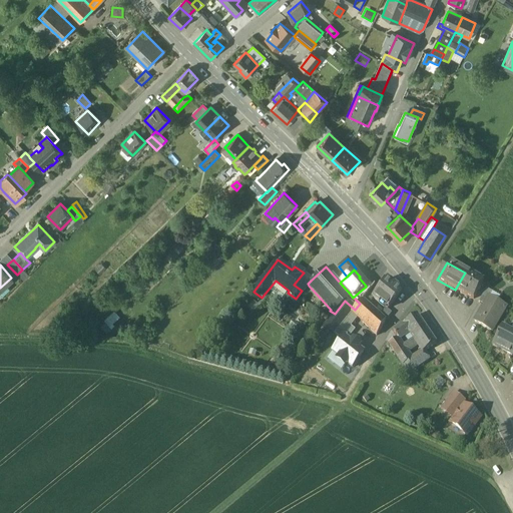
[(483,284),(465,273),(455,290),(473,301),(483,284)]
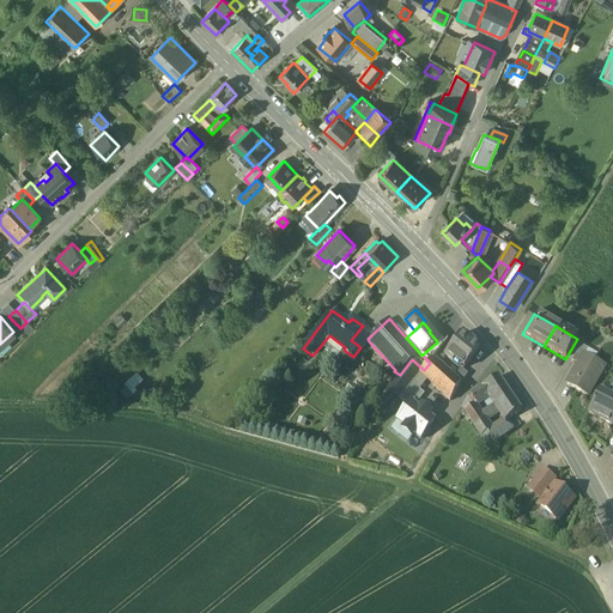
[(362,327),(351,340),(360,347),(363,350),(369,341),(368,339),(371,335),(362,327)]
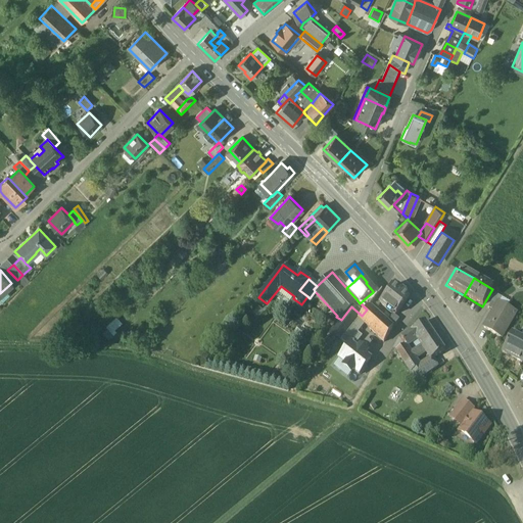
[(385,297),(379,304),(380,305),(386,310),(387,308),(396,315),(410,298),(405,294),(406,293),(394,285),(385,297)]
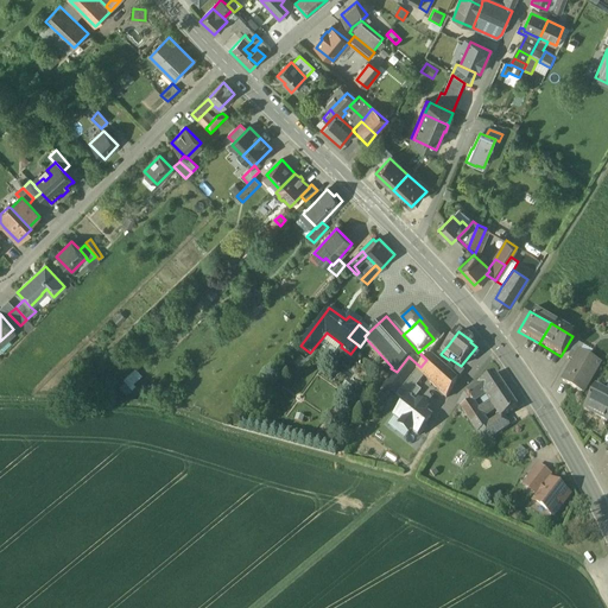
[(437,335),(434,339),(434,340),(428,344),(434,352),(442,341),(437,335)]
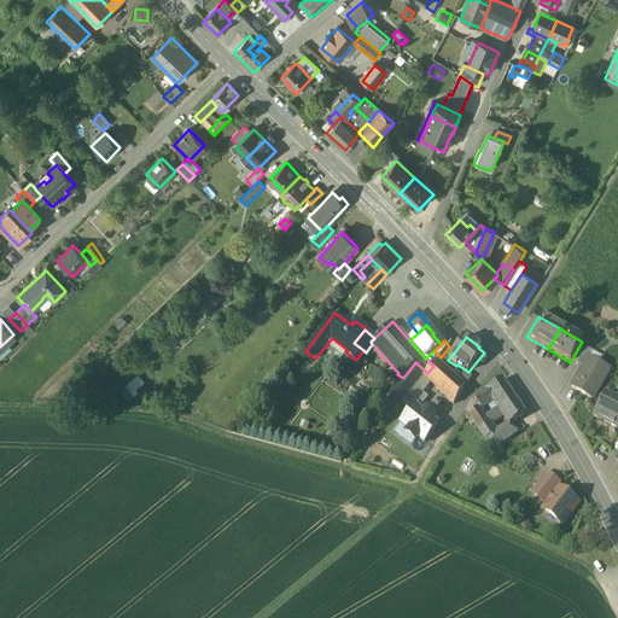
[(441,357),(439,360),(445,365),(449,361),(448,360),(455,351),(449,347),(441,357)]
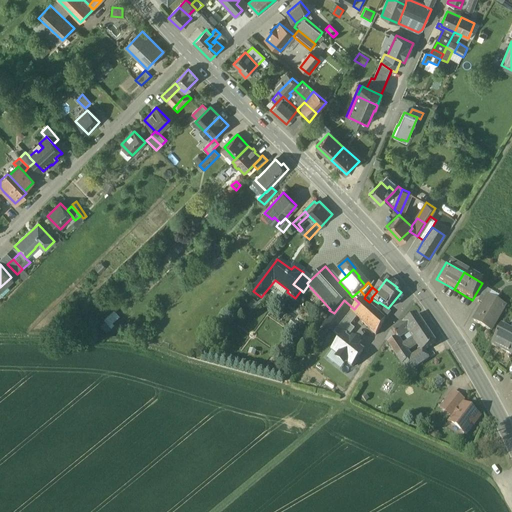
[(360,290),(353,297),(359,303),(361,301),(364,298),(365,296),(360,290)]
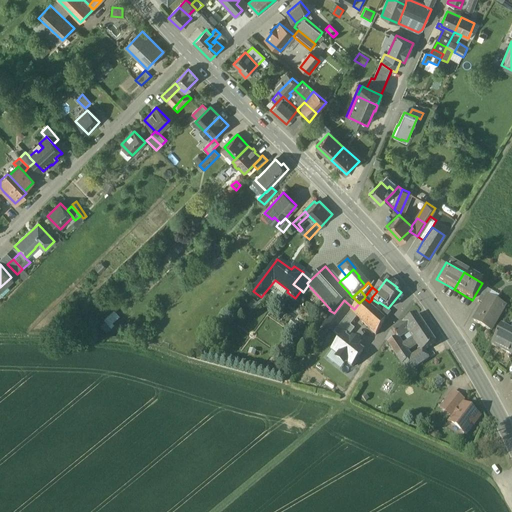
[(491,293),(485,290),(478,303),(483,306),(487,298),(488,298),(491,293)]
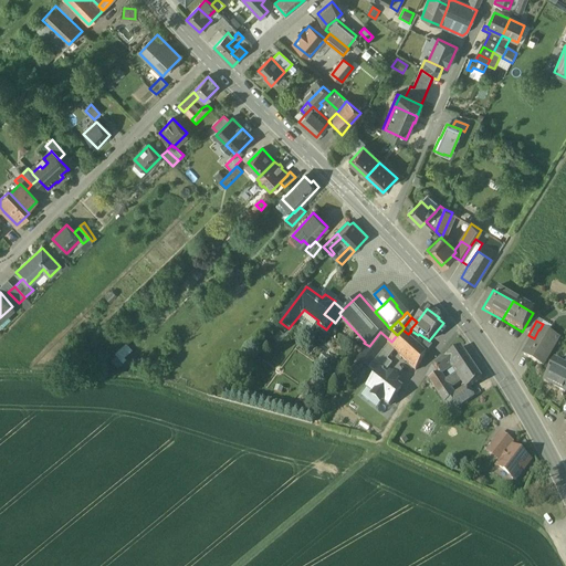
[(540,329),(538,329),(534,338),(524,356),(543,367),(558,341),(540,329)]
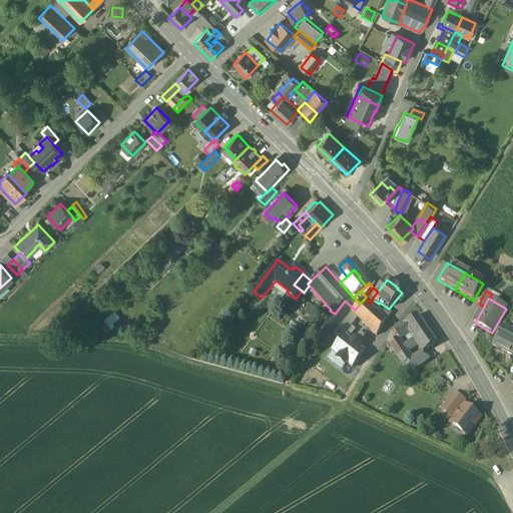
[(335,314),(317,336),(323,341),(330,332),(334,335),(352,314),(355,310),(345,301),(335,314)]
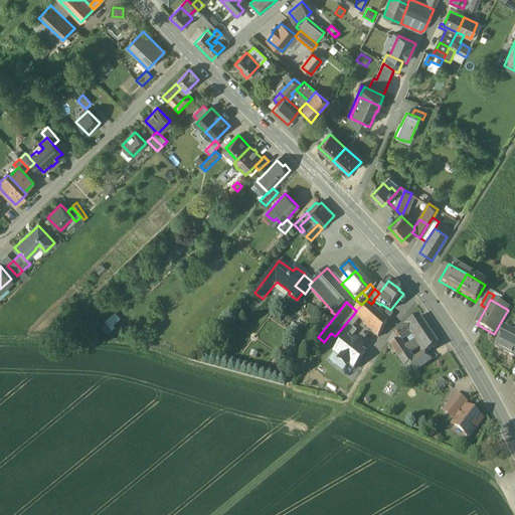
[(361,305),(356,311),(353,315),(359,320),(364,325),(375,313),(369,307),(363,303),(361,305)]
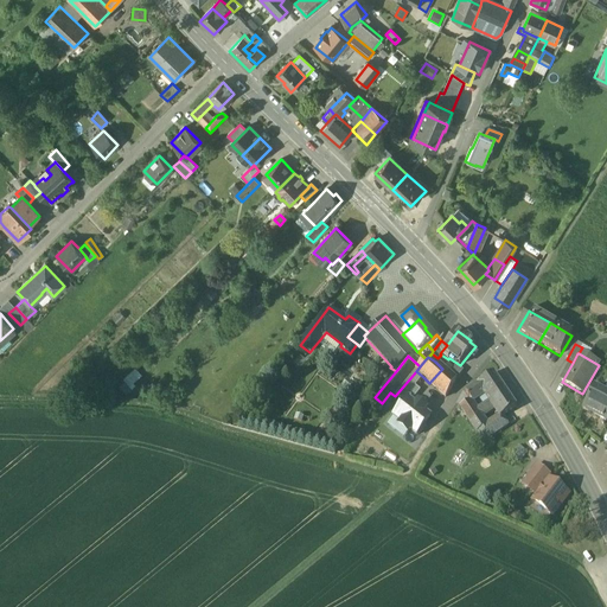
[(457,366),(454,369),(449,376),(455,381),(455,382),(464,371),(457,366)]
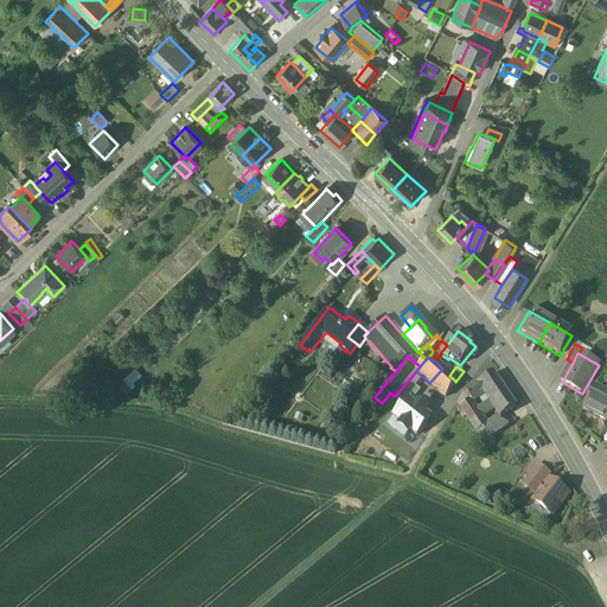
[(125,393),(144,376),(135,368),(117,384),(125,393)]
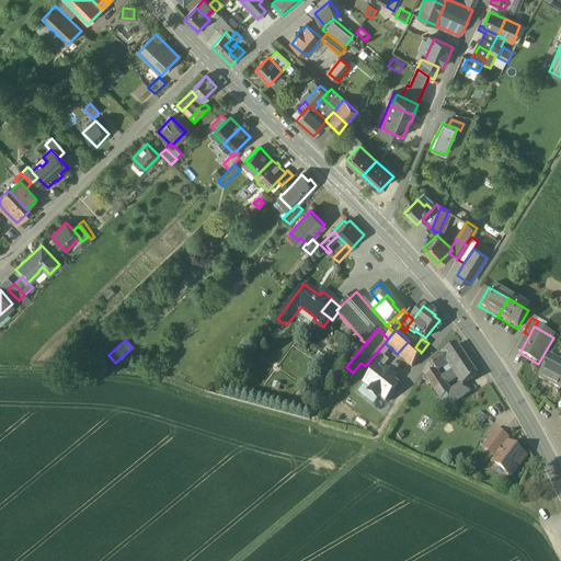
[(409,341),(397,354),(412,367),(421,353),(421,352),(415,347),(409,341)]
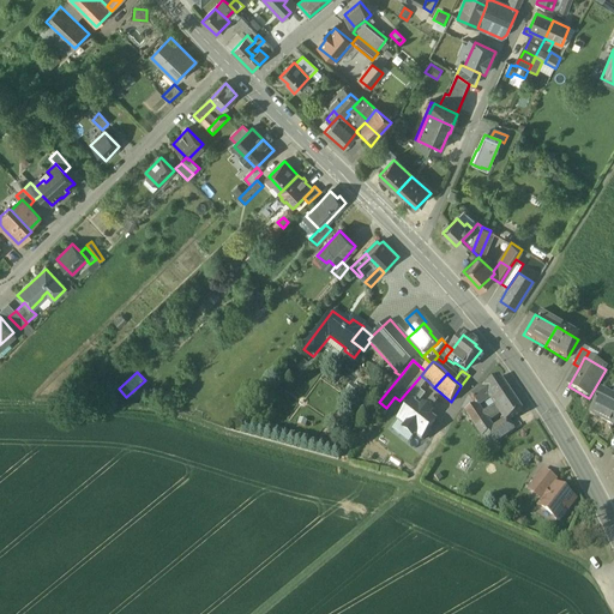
[(421,375),(399,401),(410,409),(413,404),(416,408),(426,396),(420,392),(428,381),(421,375)]
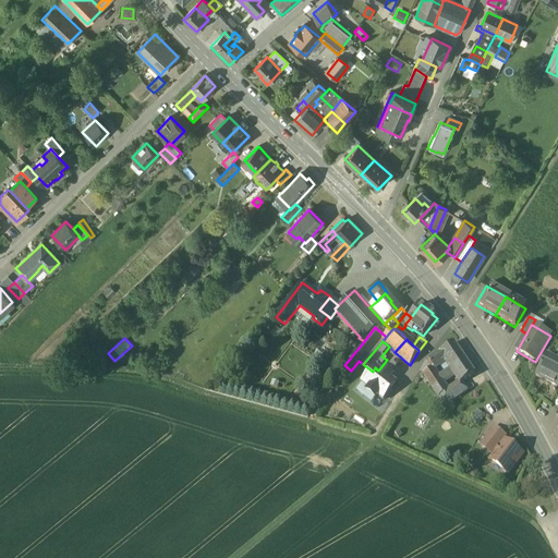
[(465,361),(453,343),(439,353),(446,361),(451,370),(451,371),(452,371),(465,361)]
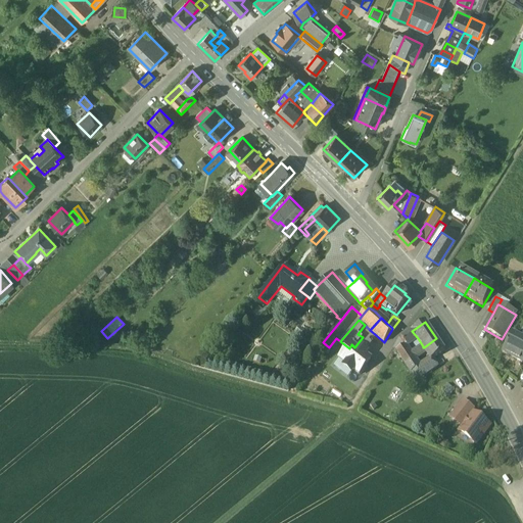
[(412,331),(401,338),(407,346),(418,338),(412,331)]
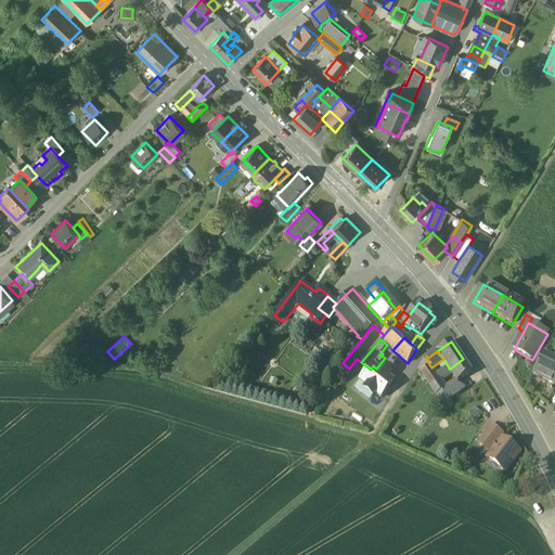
[(554,384),(554,361),(542,356),(532,374),(554,386),(554,384)]
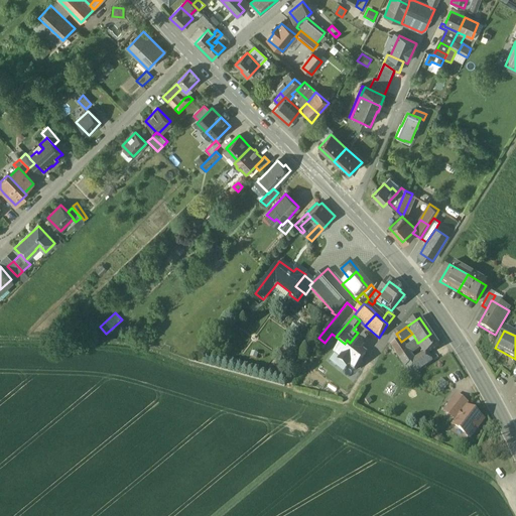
[(438,347),(430,334),(418,343),(420,347),(426,355),(438,347)]
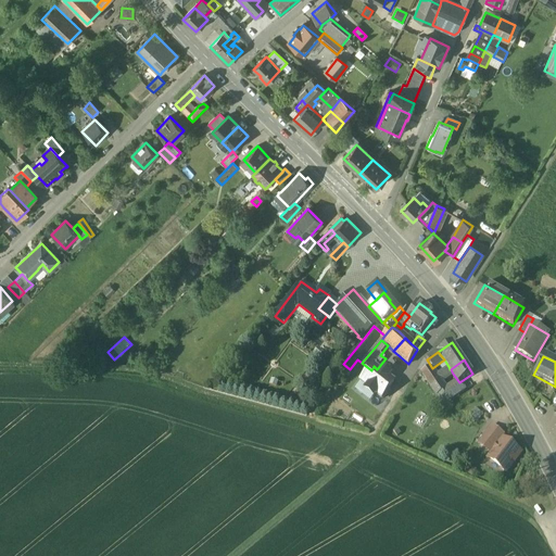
[(371,370),(362,382),(368,388),(365,391),(374,397),(376,394),(382,400),(390,391),(388,390),(394,382),(389,378),(390,377),(383,370),(381,373),(377,369),(374,366),(371,370)]
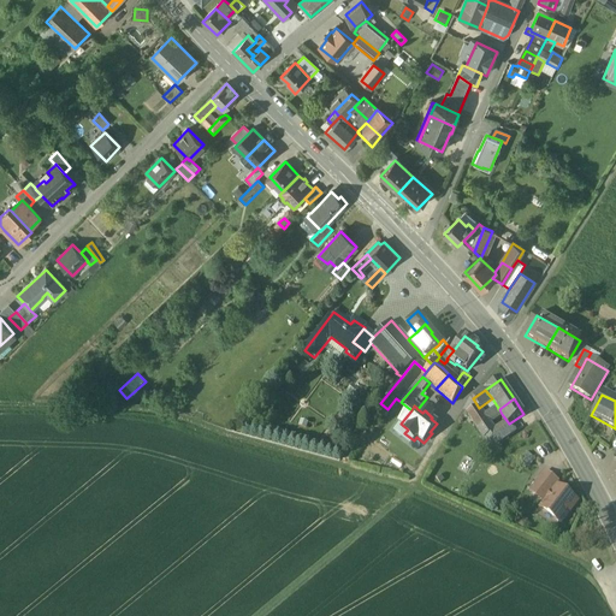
[(484,418),(477,408),(466,414),(478,431),(487,424),(484,418)]
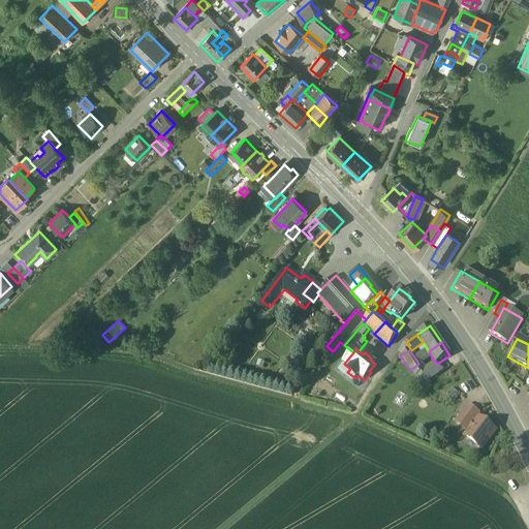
[(428,350),(415,359),(418,364),(431,355),(429,351),(428,351),(428,350)]
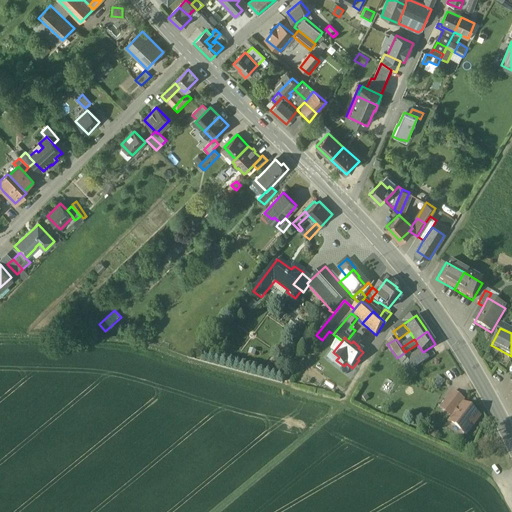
[(405,352),(397,358),(402,366),(411,360),(405,352)]
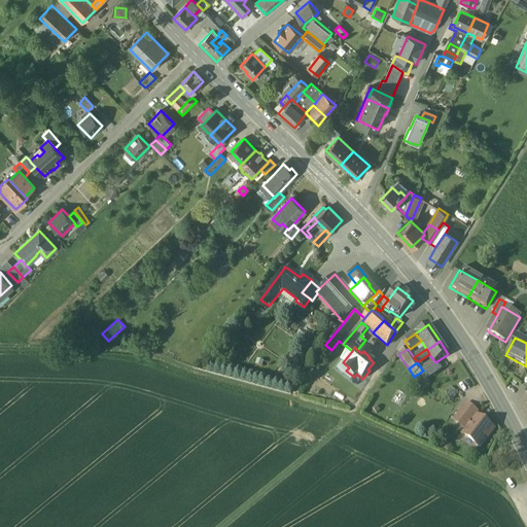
[(423,371),(414,377),(419,384),(427,378),(423,371)]
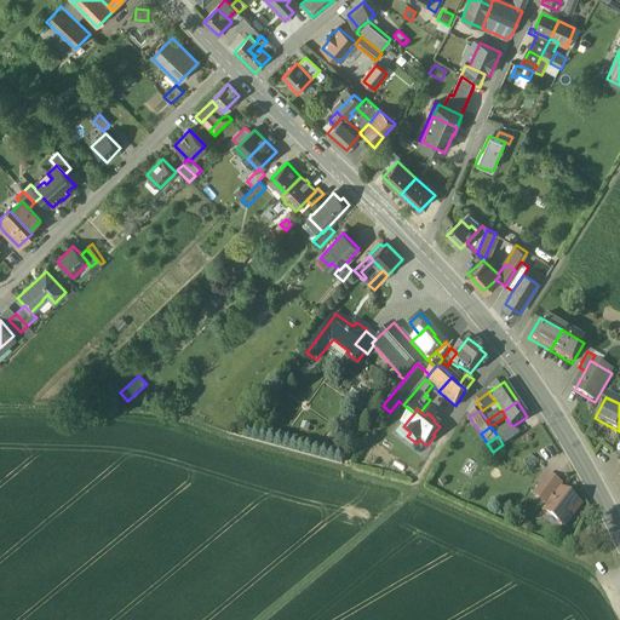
[(530,455),(524,463),(532,470),(539,461),(530,455)]
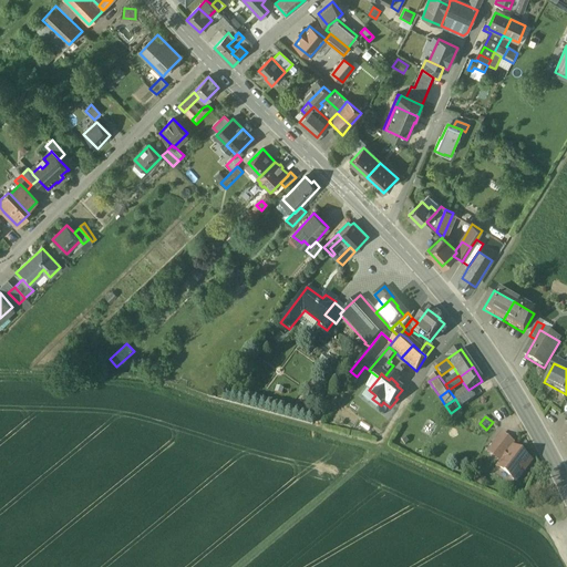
[(502,436),(490,452),(500,461),(512,444),(502,436)]
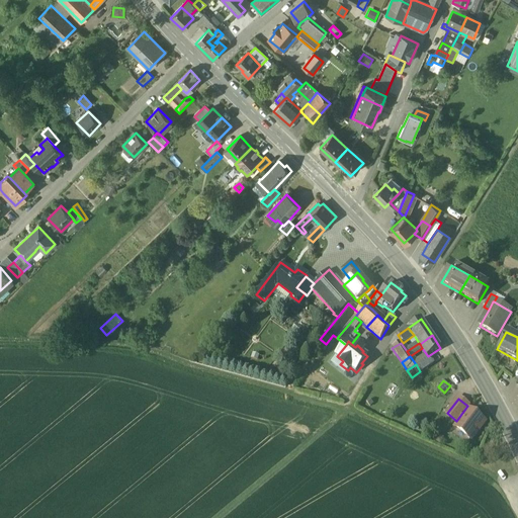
[(468,411),(455,427),(471,440),(484,423),(468,411)]
